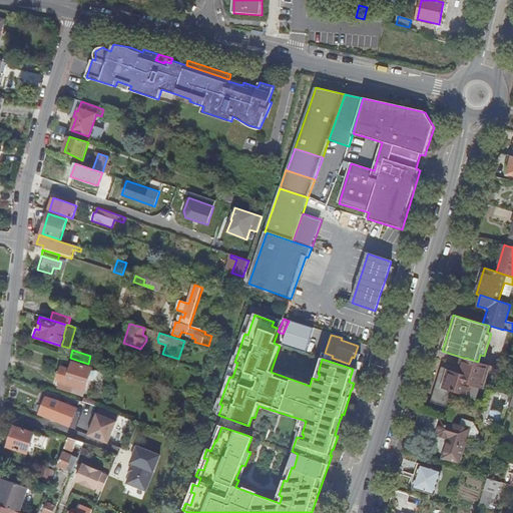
[(461,357),(457,372),(461,373),(466,358),(463,358),(461,357)]
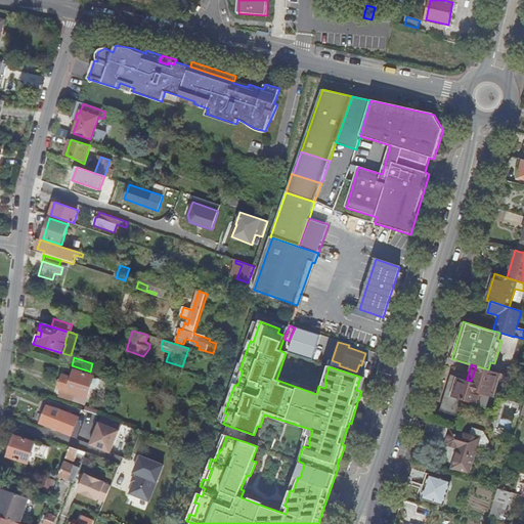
[(441,410),(462,417),(464,407),(467,400),(486,407),(492,388),(497,372),(488,369),(476,365),(471,381),(467,380),(451,375),(449,380),(445,397),(441,410)]
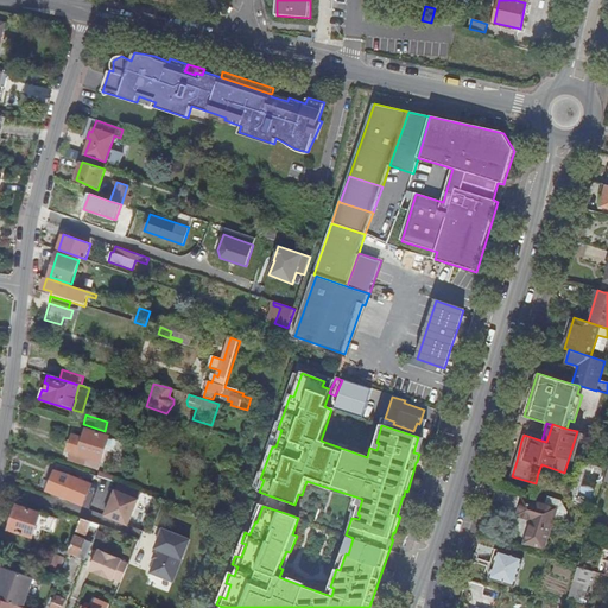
[(73,451),(100,461),(101,461),(109,437),(87,431),(84,439),(75,436),(69,451),(73,451)]
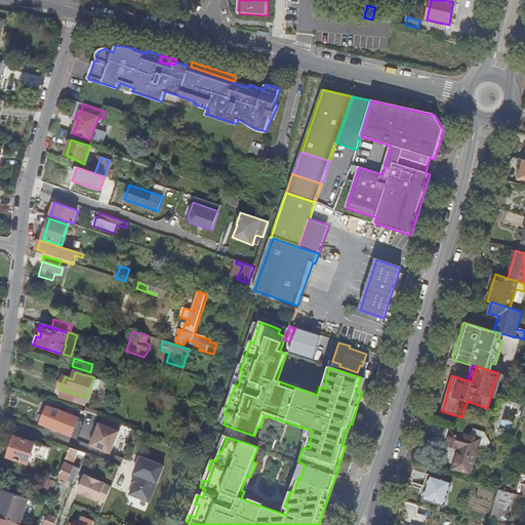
[(366,378),(376,381),(378,375),(368,372),(366,378)]
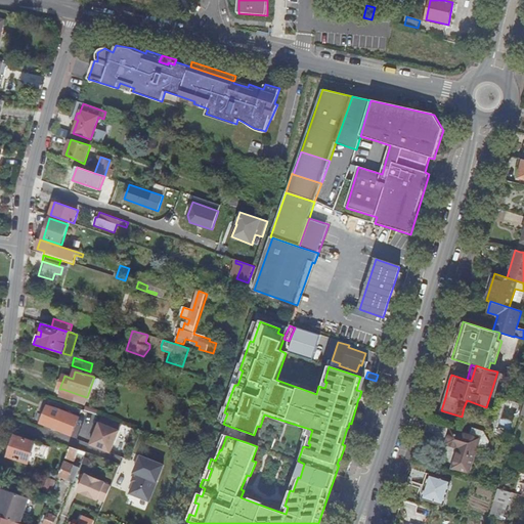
[(60,394),(85,401),(86,397),(62,389),(60,394)]
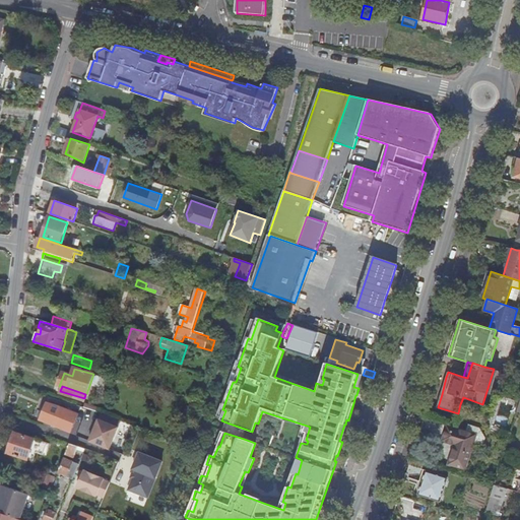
[(83,401),(84,398),(60,391),(59,393),(83,401)]
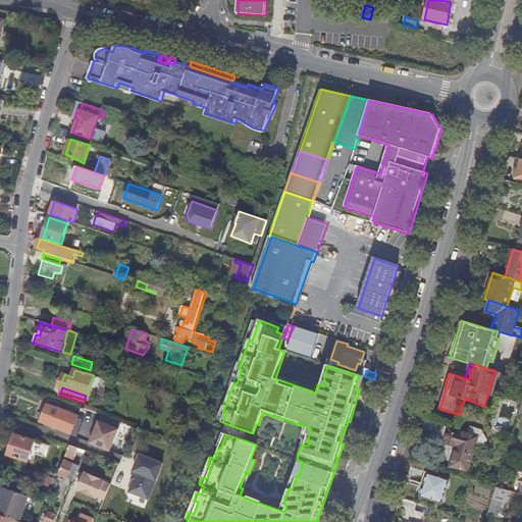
[(79,416),(46,404),(40,422),(71,434),(79,416)]
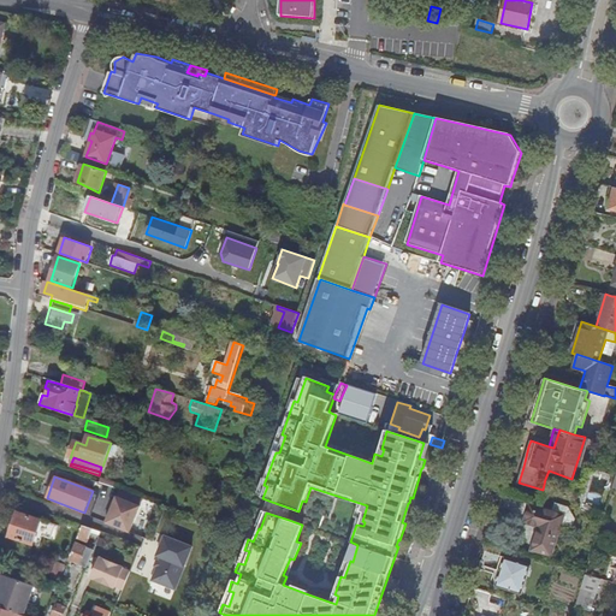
[(106,485),(114,489),(117,484),(102,479),(101,484),(106,485)]
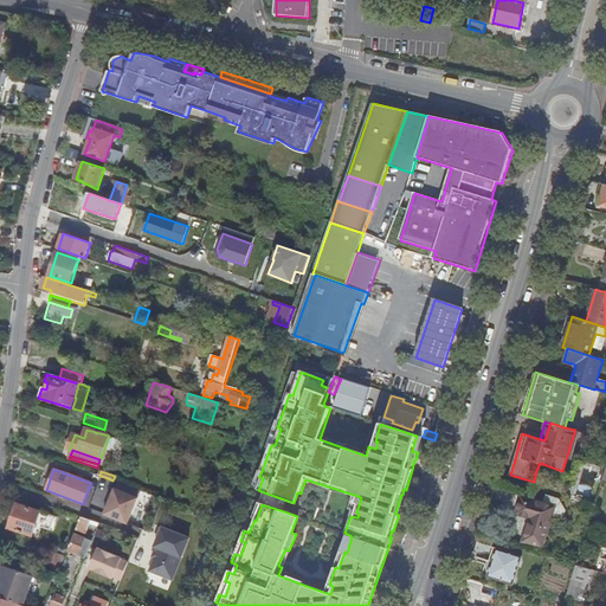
[(114,488),(116,482),(113,481),(104,477),(104,481),(103,484),(114,488)]
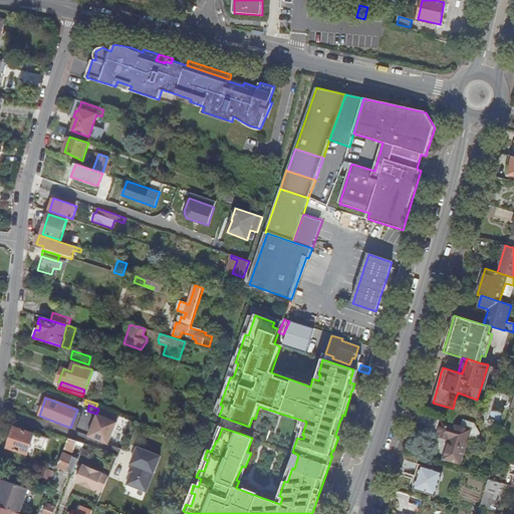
[(117,423),(98,416),(88,437),(108,445),(117,423)]
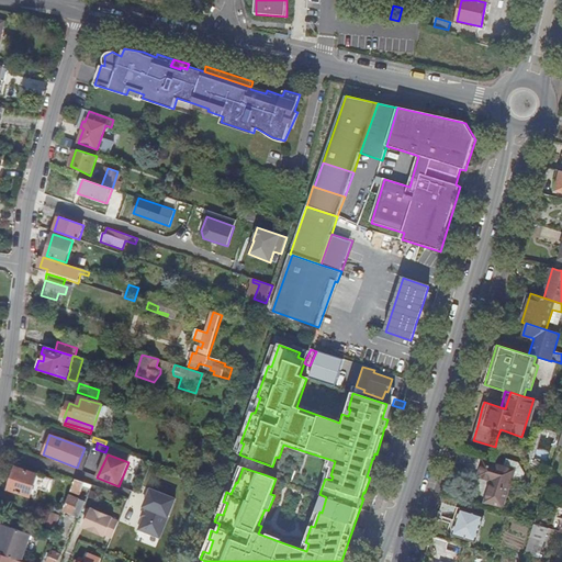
[(267,464),(245,457),(242,467),(243,468),(260,473),(263,474),(267,464)]
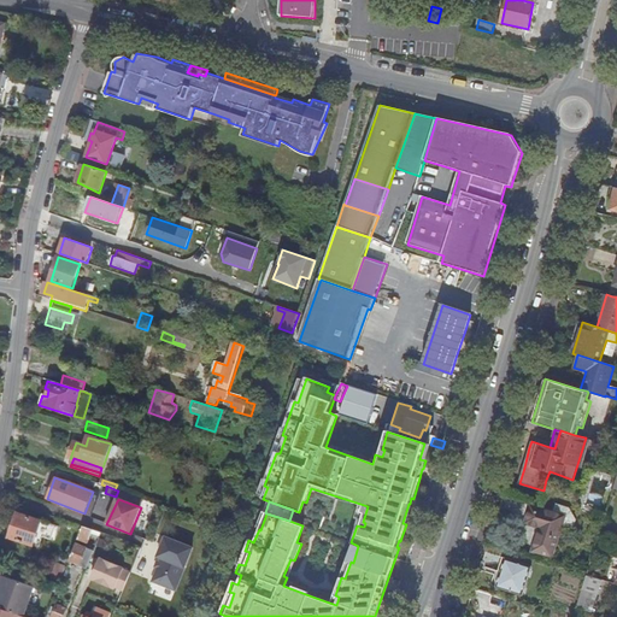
[(564,515),(532,505),(527,522),(540,527),(533,550),(552,556),(564,515)]
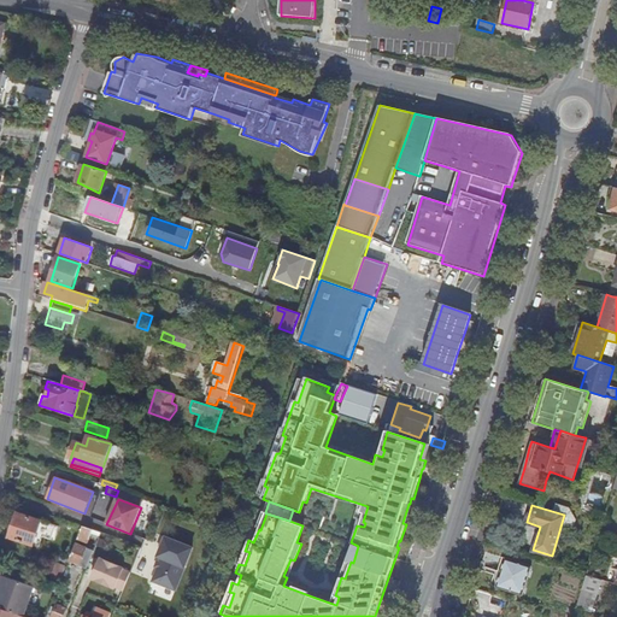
[(10,538),(34,546),(35,542),(41,544),(42,538),(52,540),(56,527),(18,513),(10,538)]
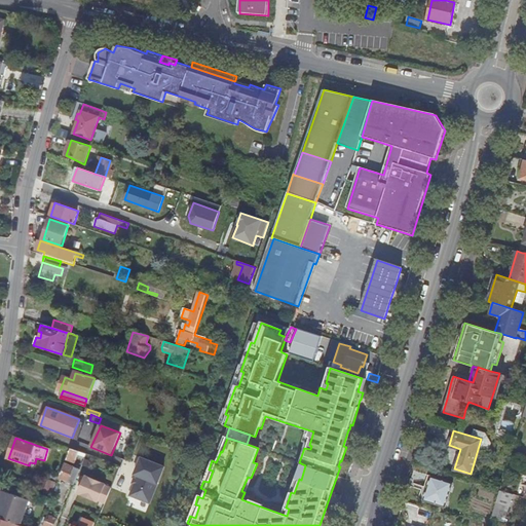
[(74,485),(86,454),(71,449),(59,479),(74,485)]
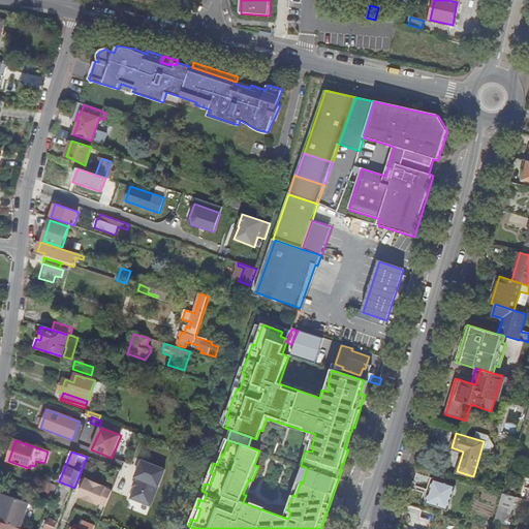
[(165,470),(143,461),(135,477),(139,478),(137,484),(136,488),(131,499),(151,506),(165,470)]
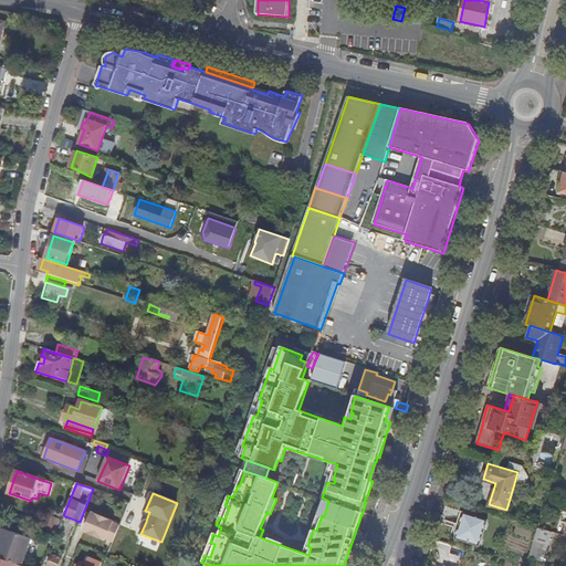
[(481,516),(464,512),(460,524),(457,523),(456,523),(451,536),(480,545),(489,520),(481,516)]
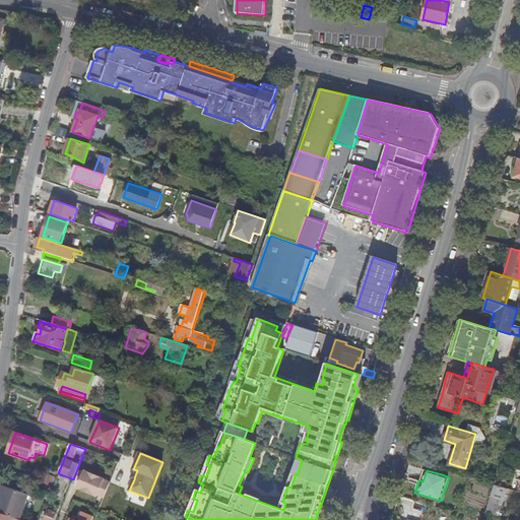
[(105,498),(111,482),(105,480),(106,479),(85,471),(78,488),(98,496),(99,495),(105,498)]
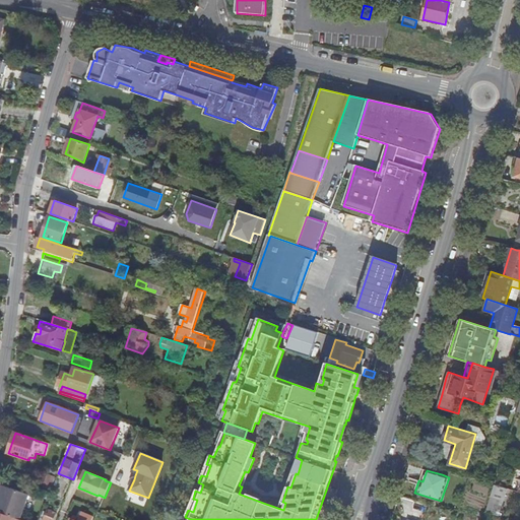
[(52,491),(57,477),(50,474),(49,476),(44,488),(47,489),(52,491)]
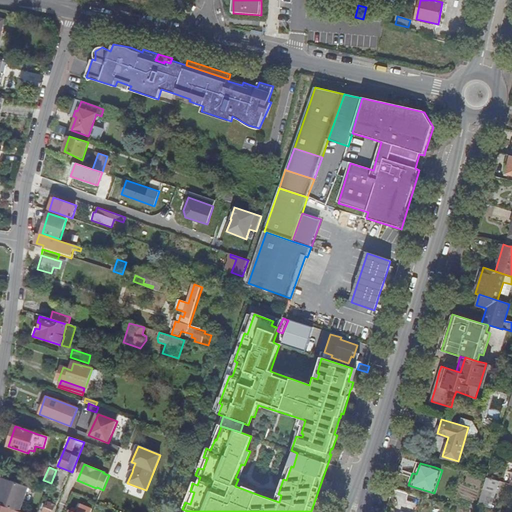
[(499,481),(487,477),(485,484),(478,505),(491,508),(497,489),(499,481)]
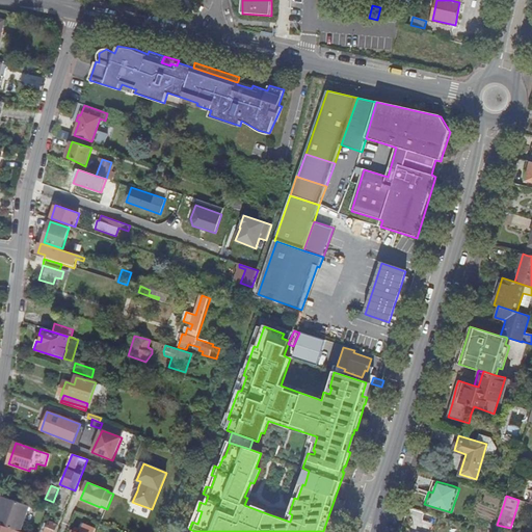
[(20,531),(29,506),(3,498),(0,506),(0,524),(20,531)]
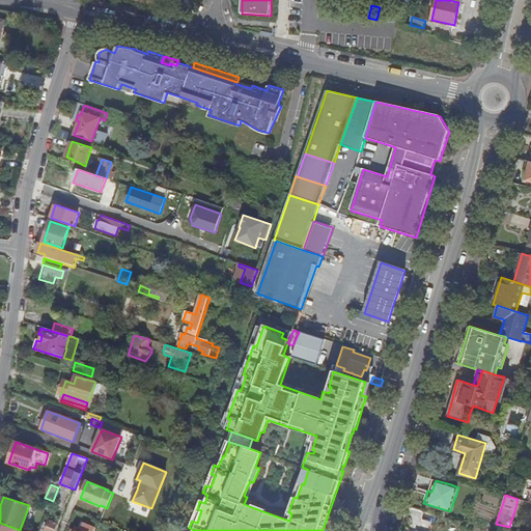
[(518,499),(515,507),(521,508),(525,501),(518,499)]
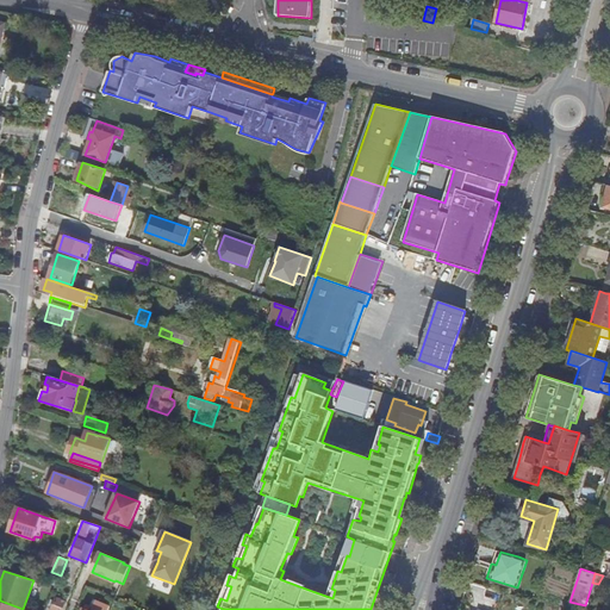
[(51,609),(63,609),(67,603),(56,599),(51,609)]
